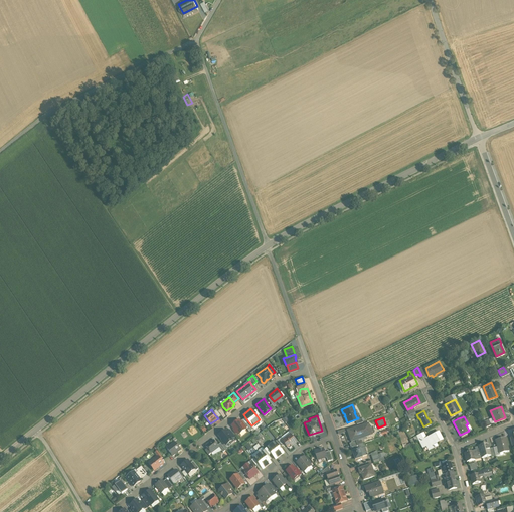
[(238,418),(231,424),(233,427),(233,429),(235,431),(236,432),(238,433),(244,428),(239,420),(238,418)]
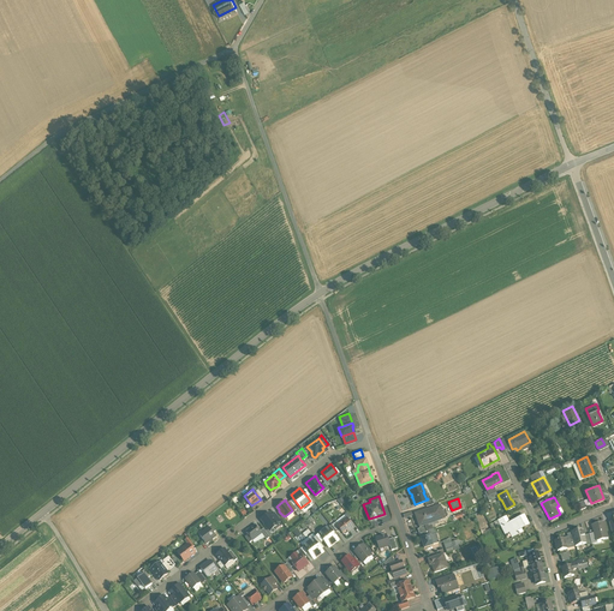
[(293,504),(290,499),(286,502),(292,510),(296,508),(293,504)]
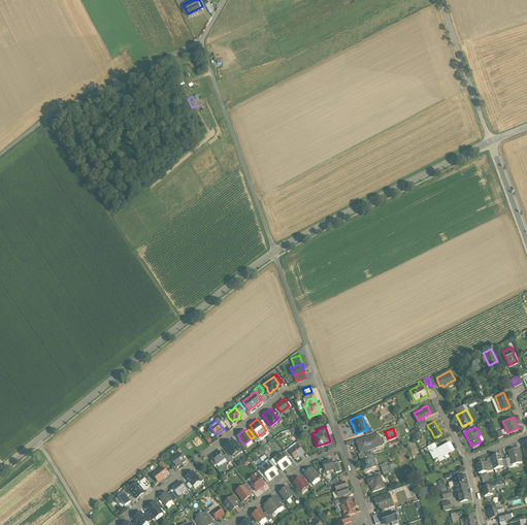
[(376,432),(356,440),(359,451),(366,449),(367,451),(371,450),(374,449),(373,446),(381,444),(376,432)]
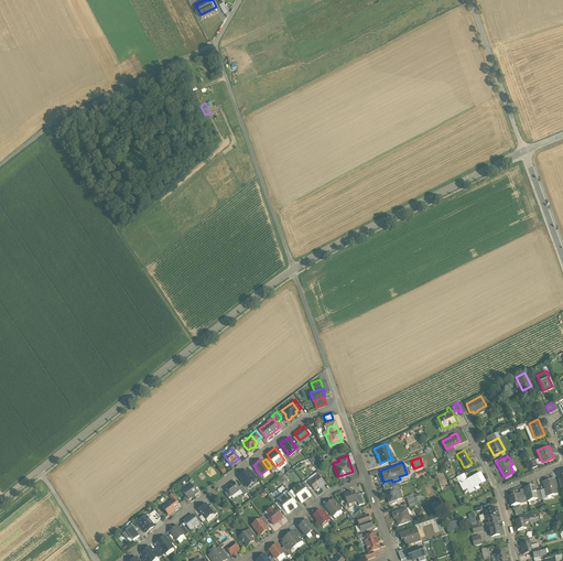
[(257,476),(251,468),(248,472),(253,479),(255,478),(256,477),(257,476)]
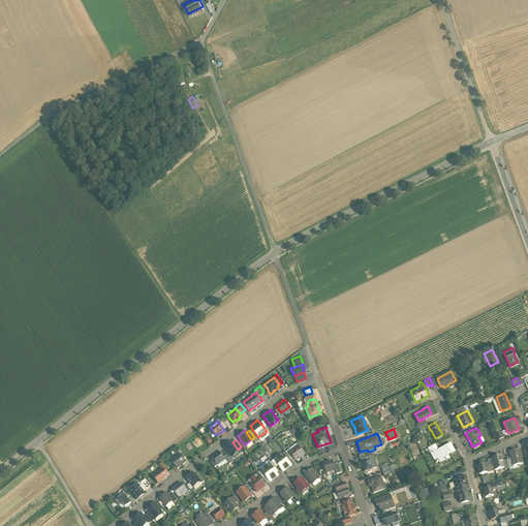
[(233,442),(230,440),(224,445),(226,450),(226,451),(228,453),(229,454),(231,455),(235,453),(237,454),(241,452),(239,449),(238,450),(233,442)]
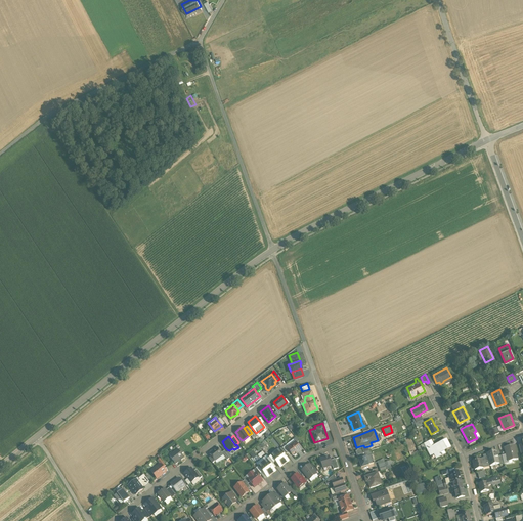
[(445,437),(433,443),(430,438),(424,441),(426,447),(428,446),(431,453),(436,450),(438,456),(444,452),(443,449),(449,446),(445,437)]
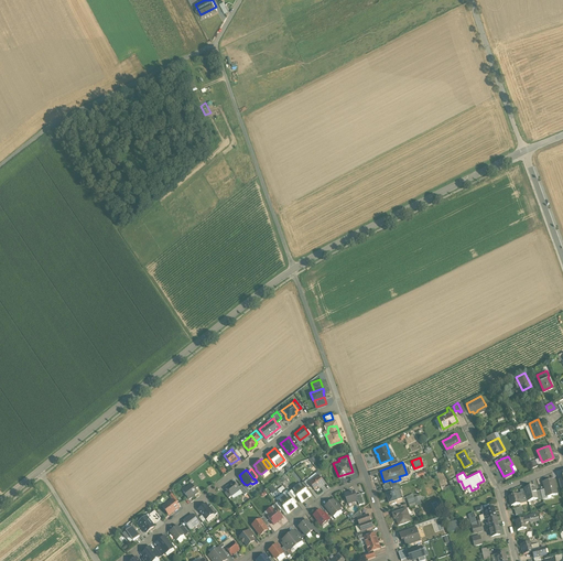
[(310,481),(309,482),(311,485),(313,487),(314,489),(316,489),(318,487),(318,486),(320,486),(323,483),(317,475),(310,481)]
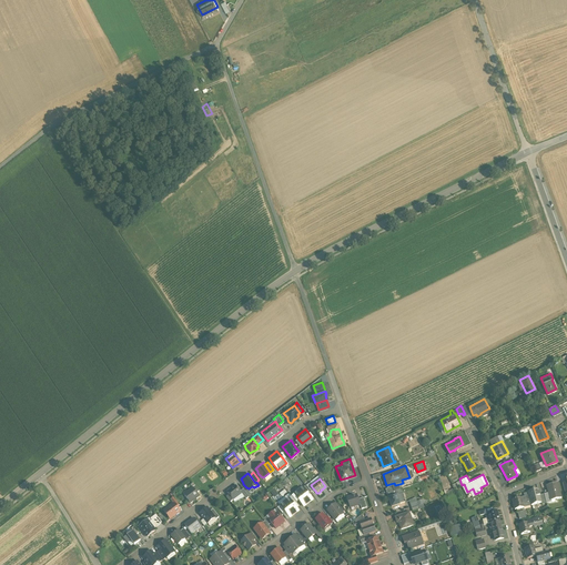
[(556,481),(546,483),(548,491),(550,500),(550,498),(560,495),(556,481)]
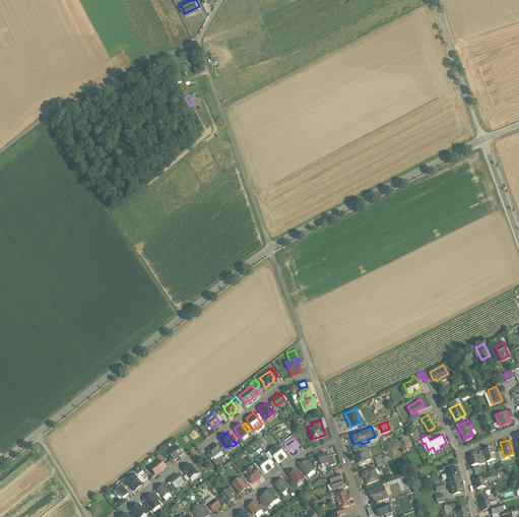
[(214,443),(207,449),(208,451),(212,456),(220,450),(218,448),(214,443)]
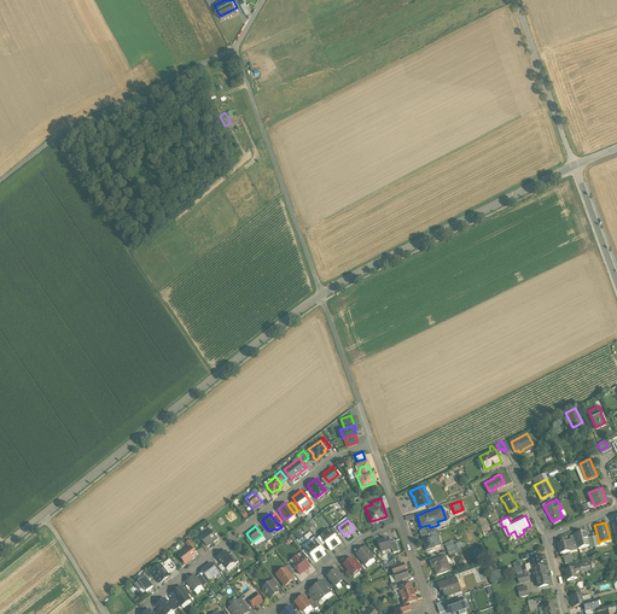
[(216,537),(209,528),(203,533),(202,532),(198,534),(201,537),(207,544),(216,537)]
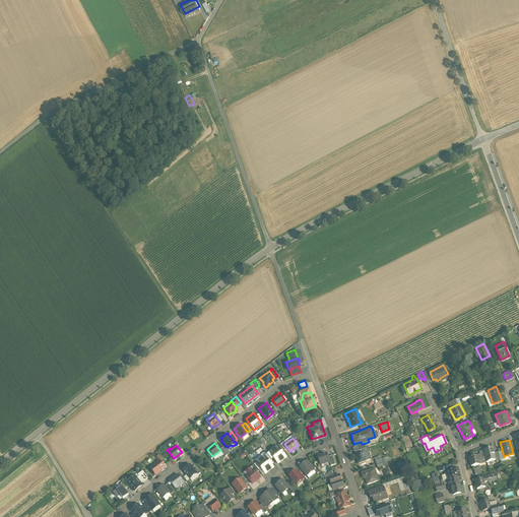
[(276,445),(268,451),(273,456),(277,462),(285,455),(280,450),(276,445)]
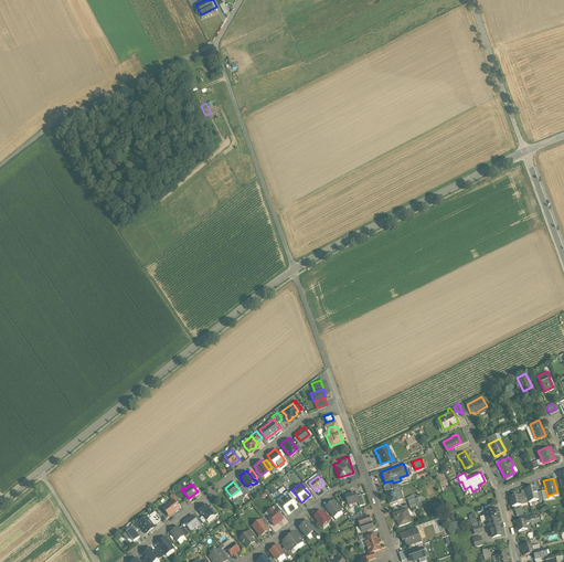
[(397,485),(392,486),(393,489),(396,499),(402,497),(397,485)]
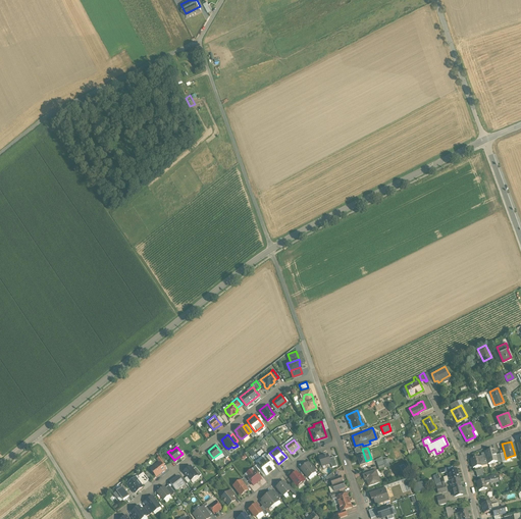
[(493,448),(484,450),(485,453),(487,462),(497,460),(495,453),(493,448)]
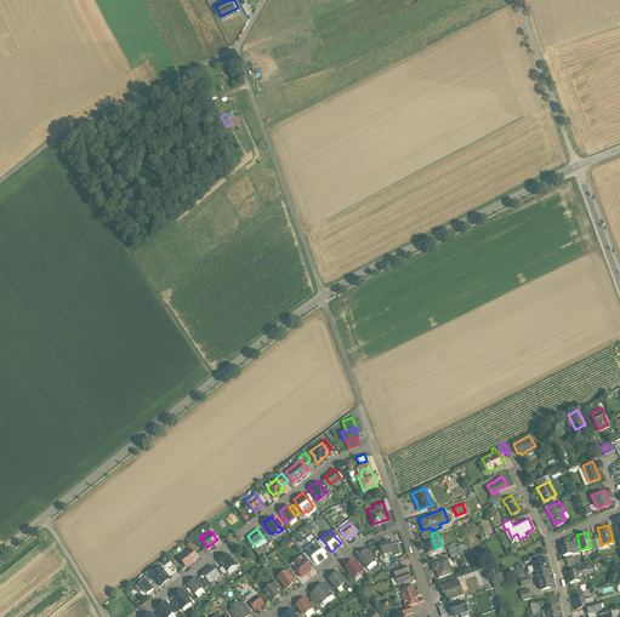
[(432,537),(424,541),(427,552),(436,548),(432,537)]
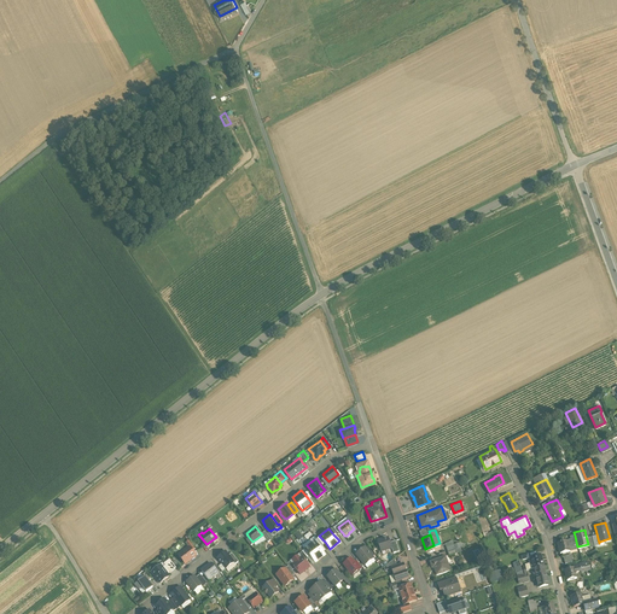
[(386,536),(377,539),(380,549),(390,545),(389,541),(386,536)]
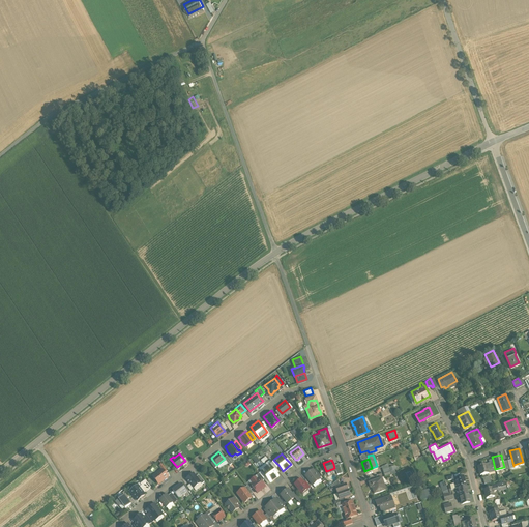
[(493,460),(486,462),(488,471),(495,469),(493,460)]
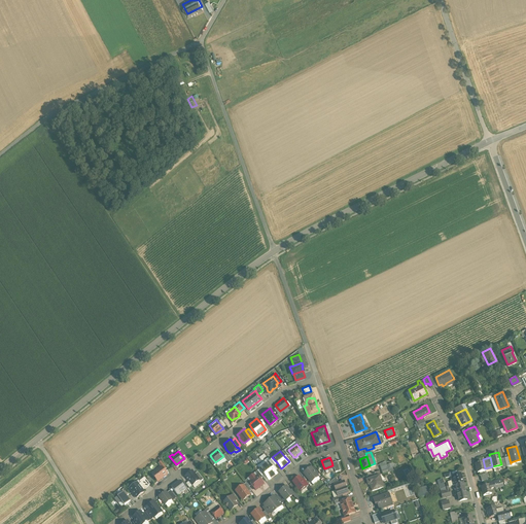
[(483,459),(475,461),(477,470),(485,468),(483,459)]
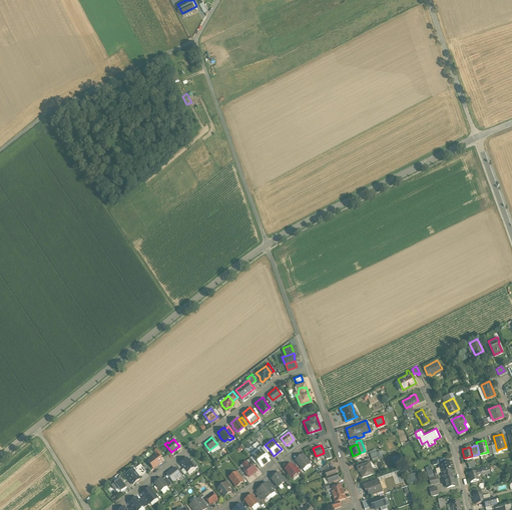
[(265,454),(260,448),(252,455),(257,460),(261,466),(269,459),(265,454)]
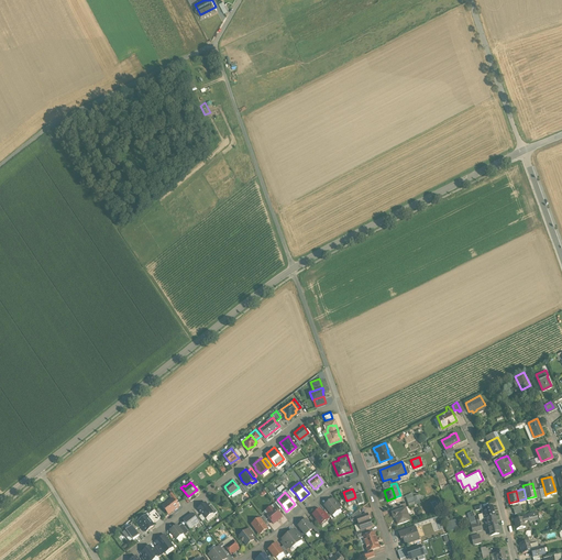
[(172,497),(162,505),(167,513),(177,505),(175,501),(172,497)]
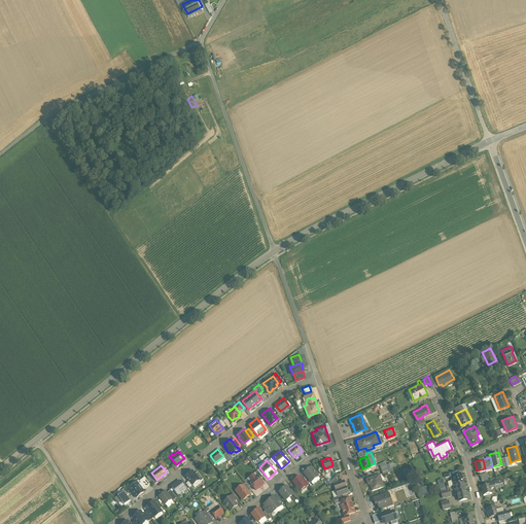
[(310,465),(308,468),(306,469),(303,472),(310,481),(313,478),(313,477),(317,474),(316,474),(311,466),(310,465)]
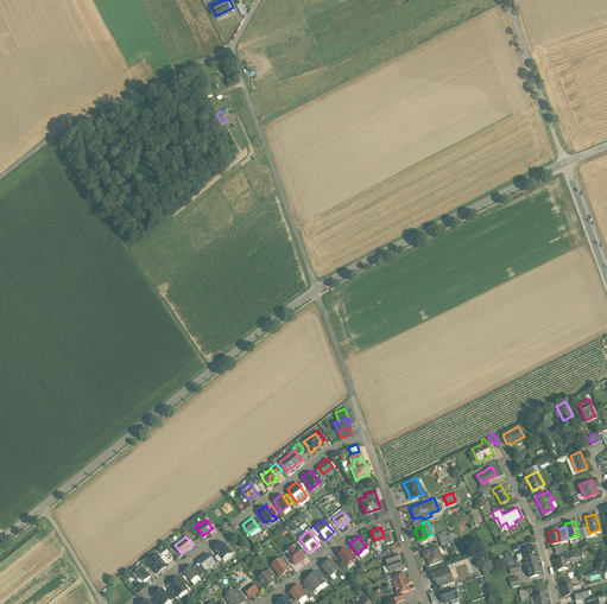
[(221,540),(213,547),(221,557),(229,551),(223,545),(221,540)]
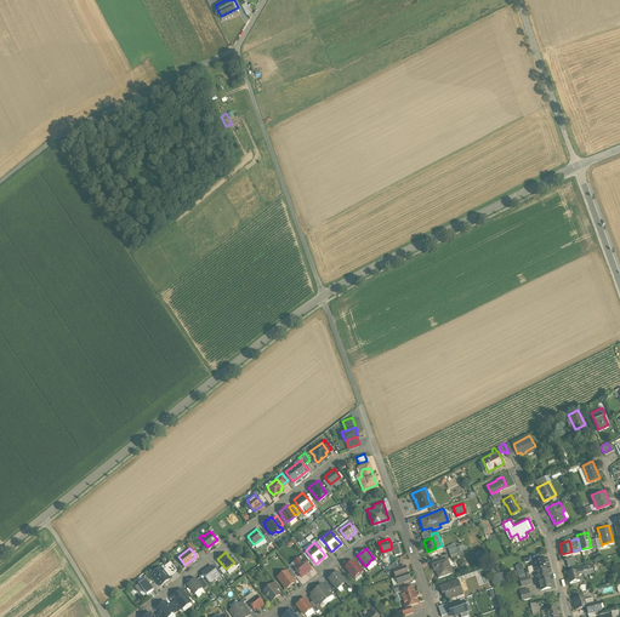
[(239,563),(232,553),(228,556),(234,563),(235,565),(239,563)]
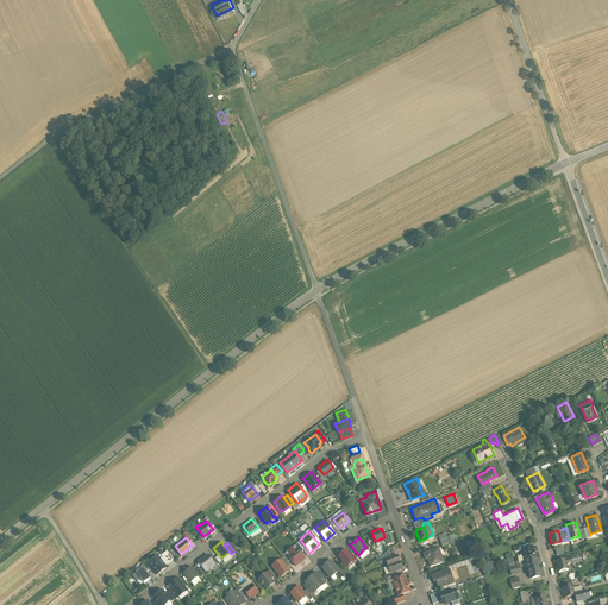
[(532,544),(522,547),(525,558),(534,555),(532,544)]
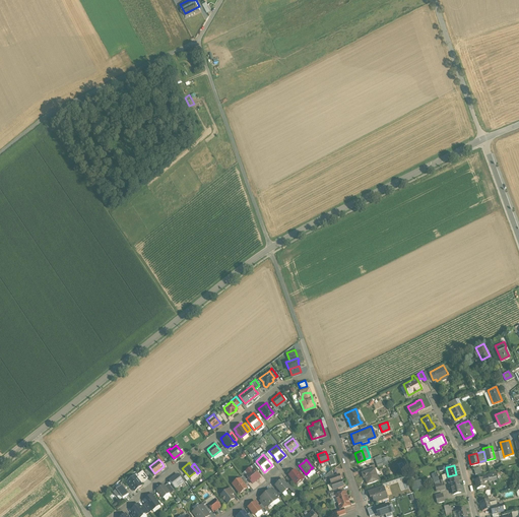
[(256,470),(253,467),(251,469),(249,466),(245,469),(247,472),(246,473),(245,473),(247,476),(252,481),(259,475),(256,470)]
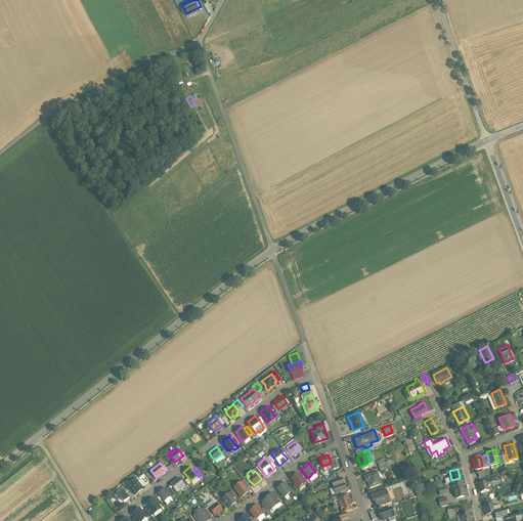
[(375,471),(363,475),(365,480),(366,479),(369,486),(381,482),(379,477),(378,478),(375,471)]
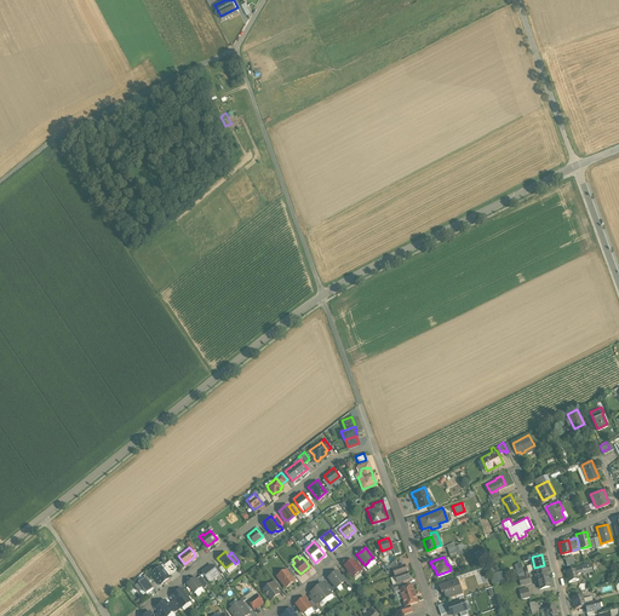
[(350,558),(344,564),(353,575),(360,569),(359,569),(354,563),(350,558)]
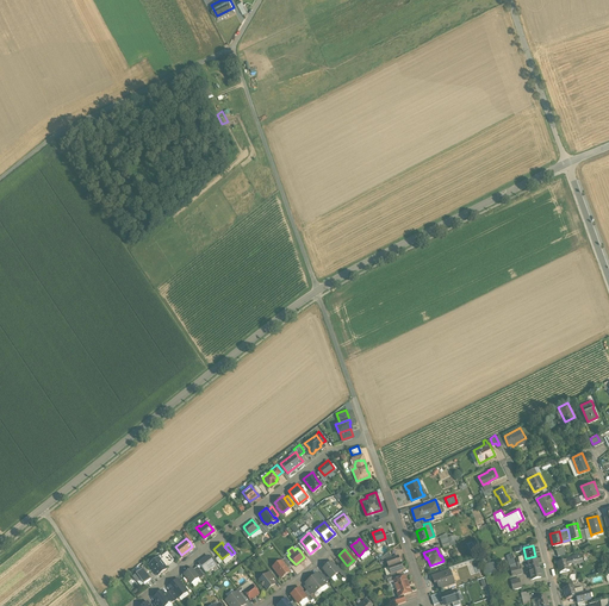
[(173,558),(166,550),(161,554),(162,556),(167,563),(173,558)]
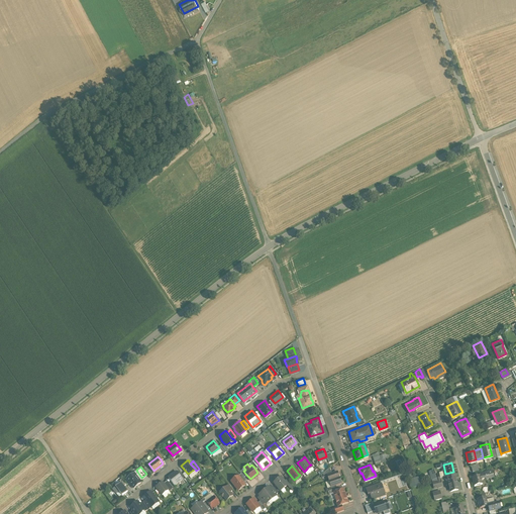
[(491,469),(479,472),(479,473),(480,477),(485,476),(486,477),(493,475),(491,469)]
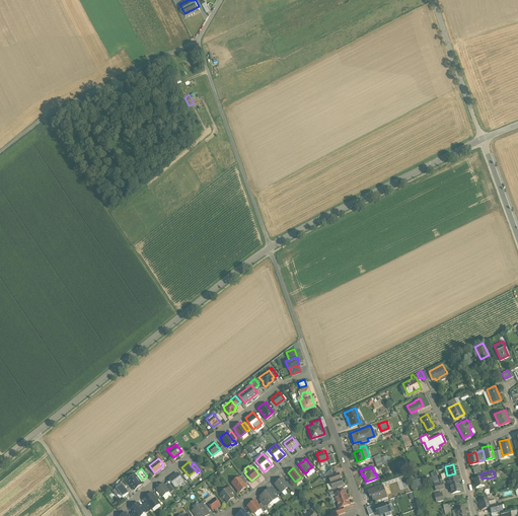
[(176,471),(168,477),(174,486),(182,480),(176,471)]
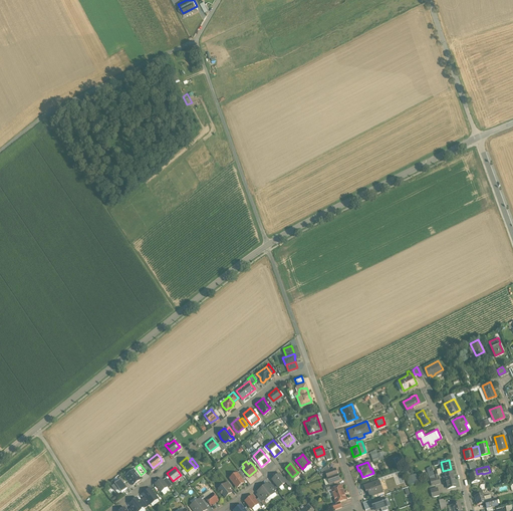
[(329,470),(324,471),(326,477),(336,473),(334,468),(329,470)]
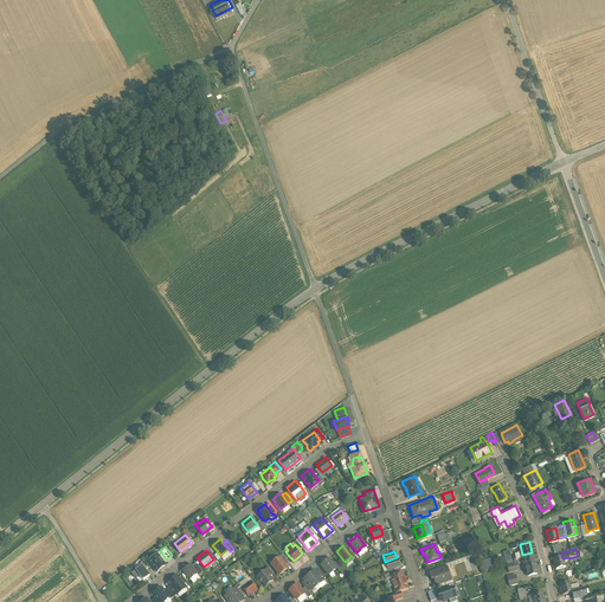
[(158,555),(156,552),(148,560),(156,570),(165,563),(163,561),(166,560),(161,552),(158,555)]
